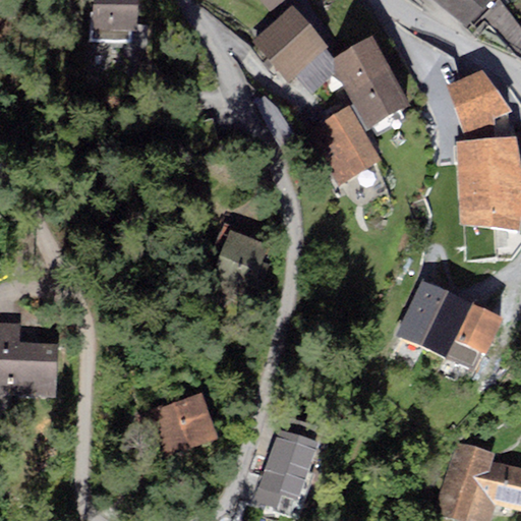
[(135,0),(94,0),(94,21),(94,30),(131,31),(135,32),(135,0)]
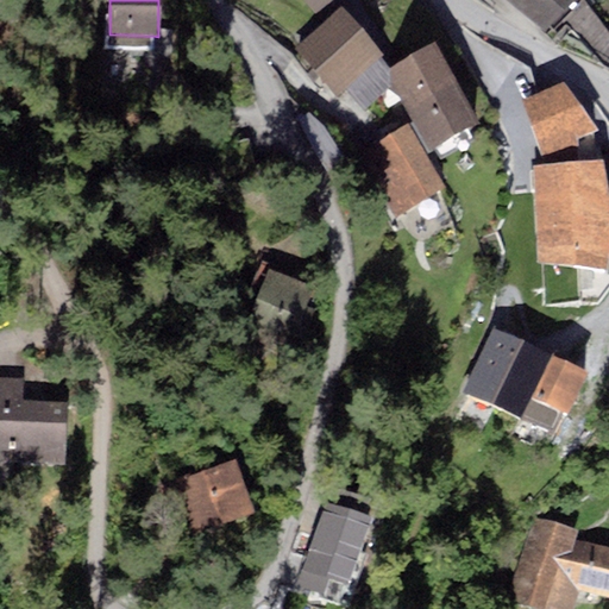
[(345,0),(302,0),(322,24),(341,7),(343,8),(347,4),(345,0)]
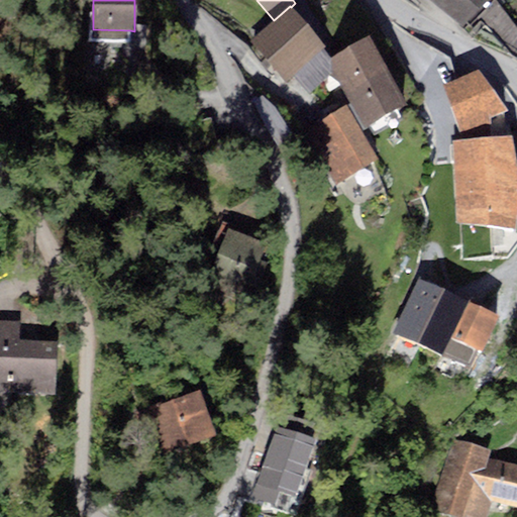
[(425,0),(464,30),(496,1),(495,0),(425,0)]
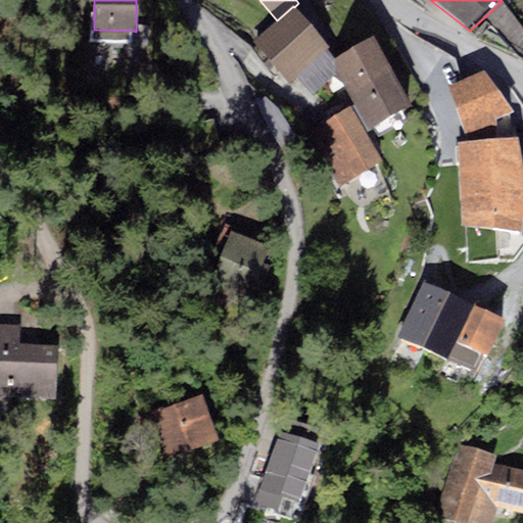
[(294,7),(293,6),(277,20),(252,42),(290,83),(297,76),(327,50),(330,47),(294,7)]
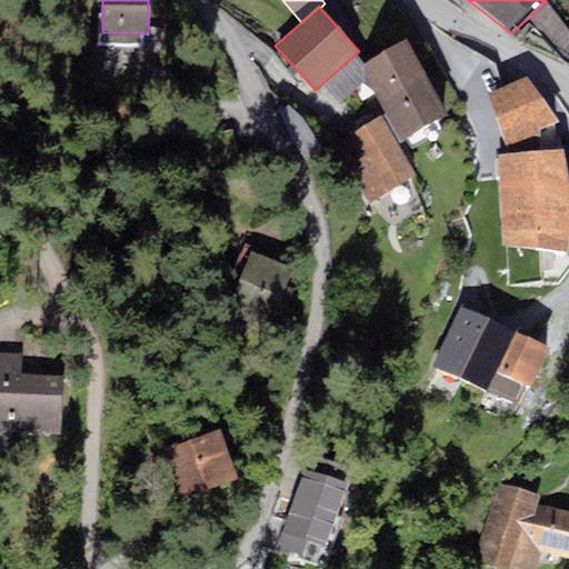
[(102,32),(102,23),(98,23),(98,47),(143,47),(143,33),(102,32)]
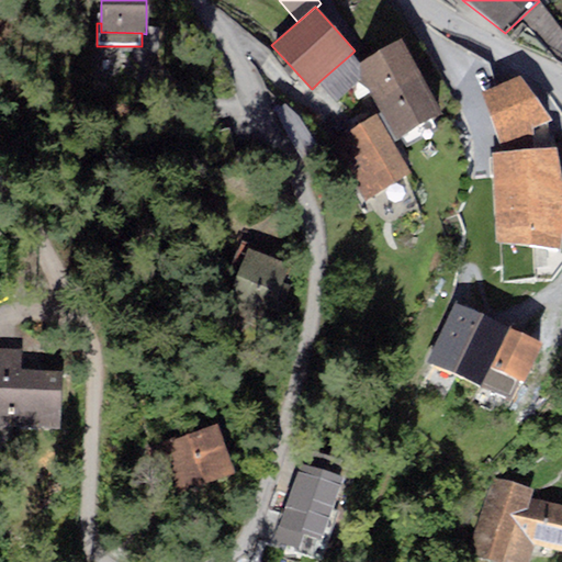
[(422,76),(402,41),(360,64),(362,76),(377,101),(422,76)]
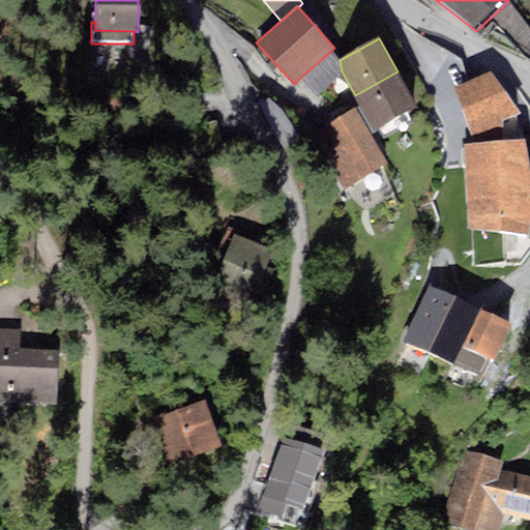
[(340,60),(331,51),(301,77),(317,94),(342,71),(340,60)]
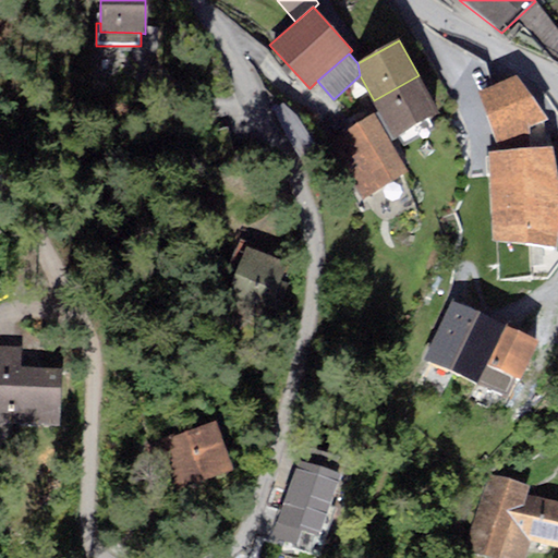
[(549,120),(516,74),(478,93),(496,152),(532,148),(530,128),(544,122),(549,120)]
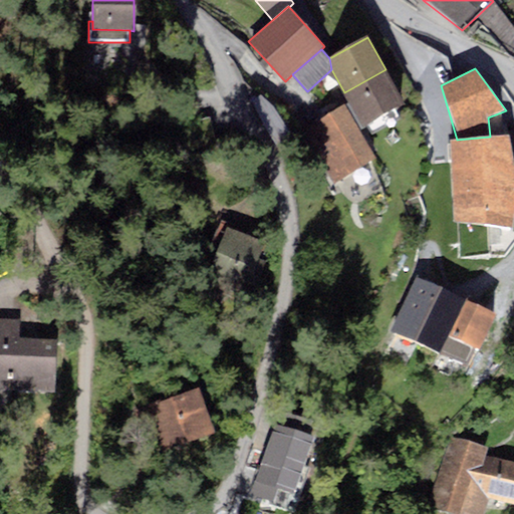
[(344,92),(349,102),(363,127),(406,104),(386,69),(344,92)]
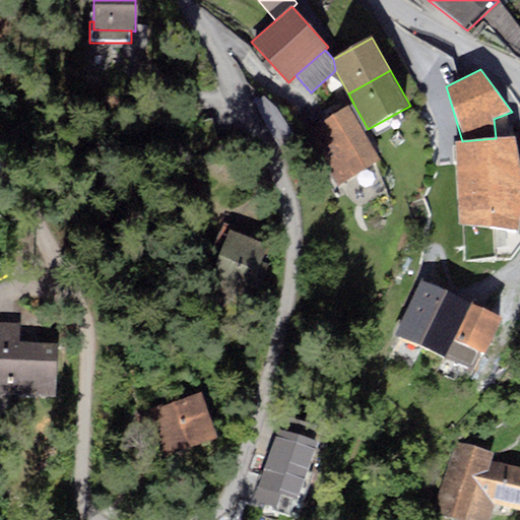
[(368,129),(353,104),(306,131),(337,185),(382,159),(365,130),(368,129)]
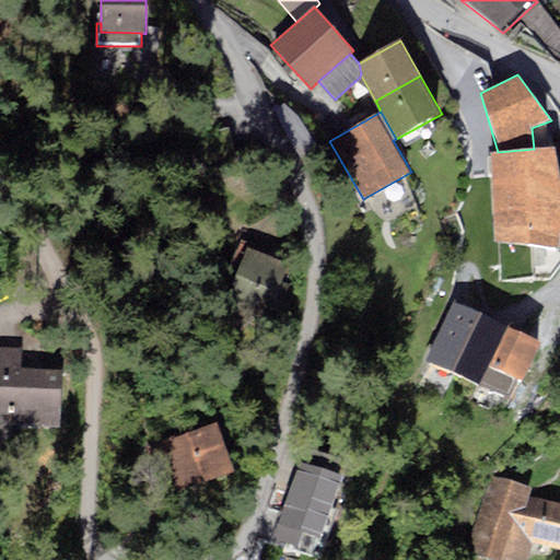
[(550,148),(546,123),(532,128),(534,149),(550,148)]
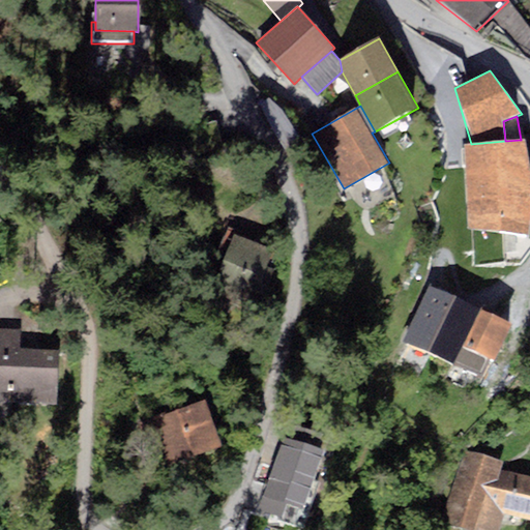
[(471,144),(465,144),(468,229),(529,236),(529,230),(529,171),(525,140),(521,140),(505,141),(471,144)]
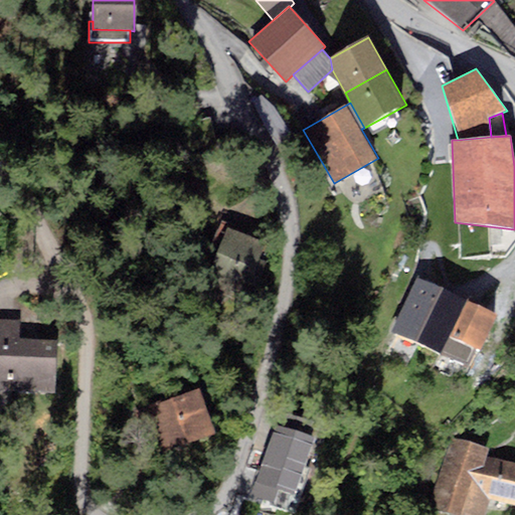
[(268,241),(227,225),(207,275),(253,293),(267,262),(261,260),(268,241)]
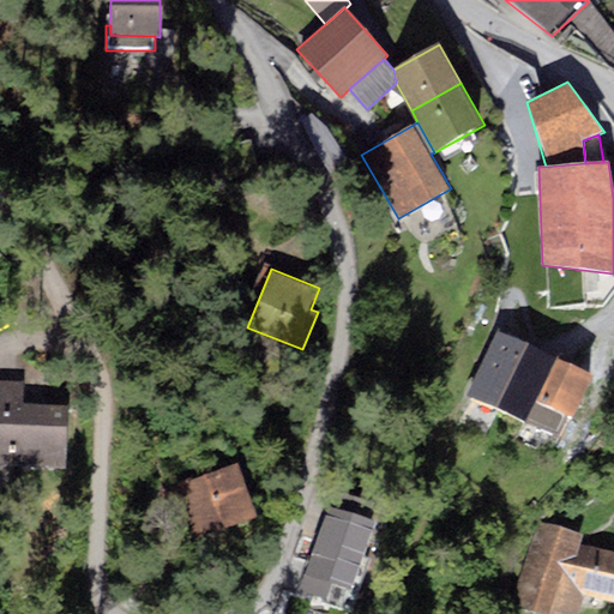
[(549,356),(497,330),(464,397),(522,426),(523,422),(534,399),(530,398),(549,356)]
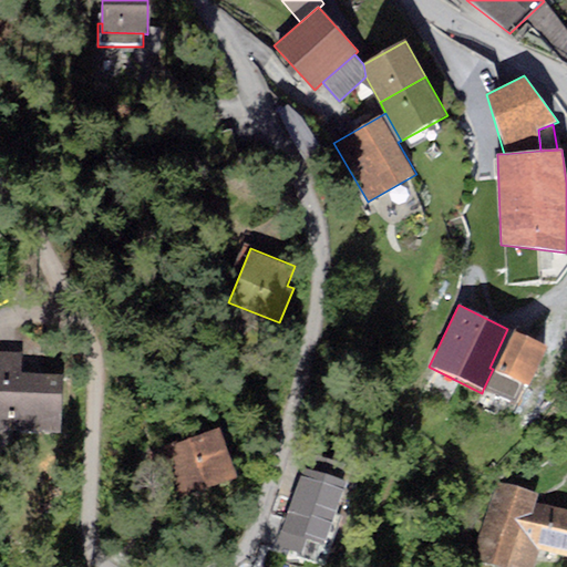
[(547,347),(507,329),(490,368),(493,369),(483,390),(501,399),(511,377),(528,385),(547,347)]
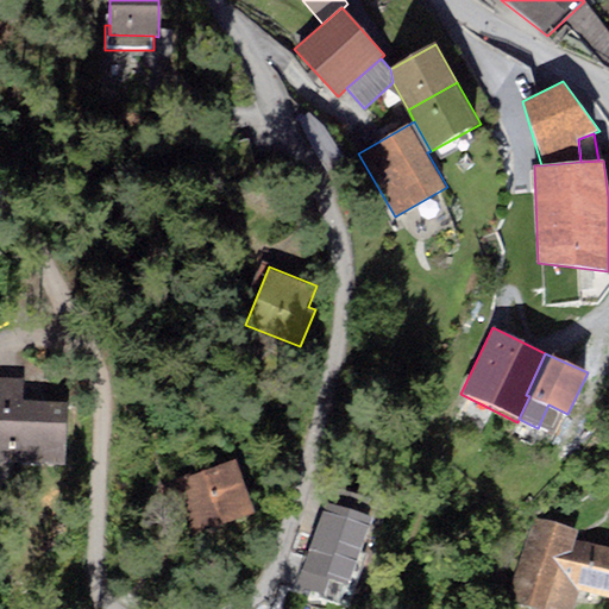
[(0,377),(0,459),(66,463),(68,401),(23,399),(24,378),(0,377)]
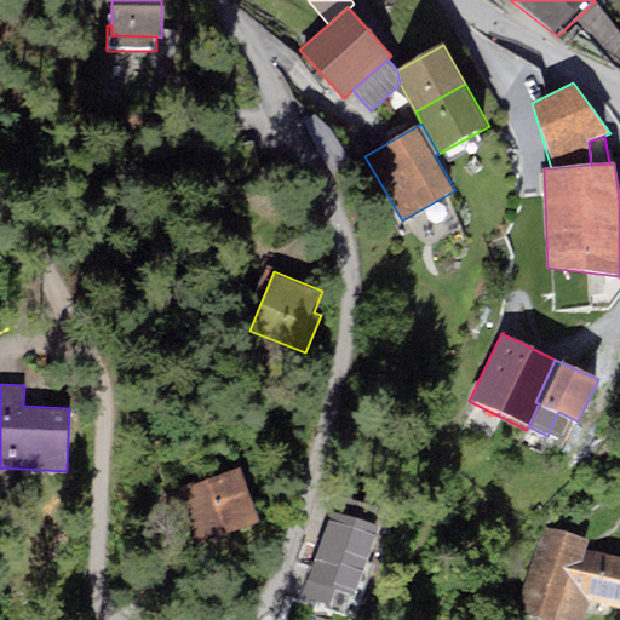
[(262,522),(239,468),(193,487),(191,482),(174,489),(200,549),(262,522)]
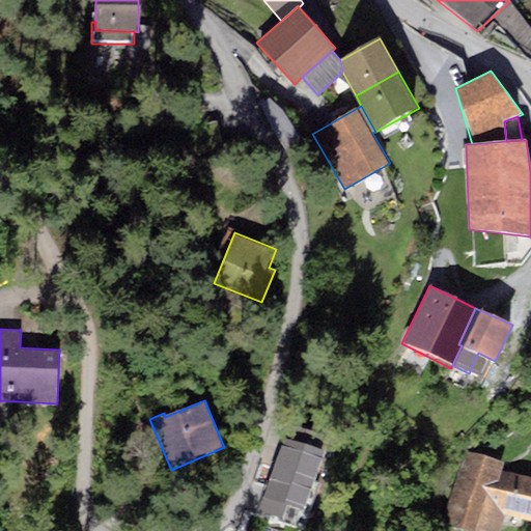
[(297,530),(304,530),(331,455),(318,450),(325,432),(292,421),(259,511),(279,518),(277,524),(297,530)]
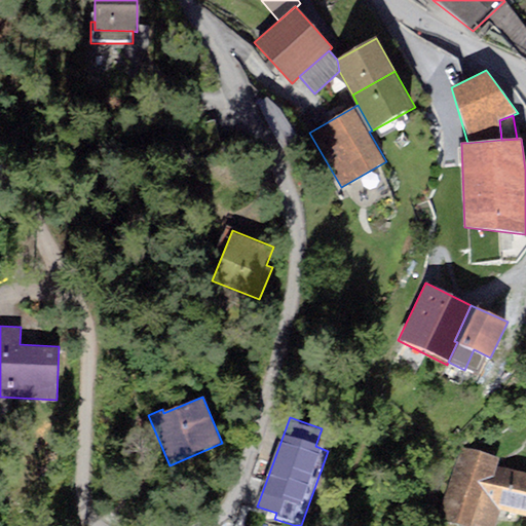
[(500,458),(461,448),(439,518),(470,525),(495,525),(500,510),(525,515),(525,473),(497,466),(500,458)]
